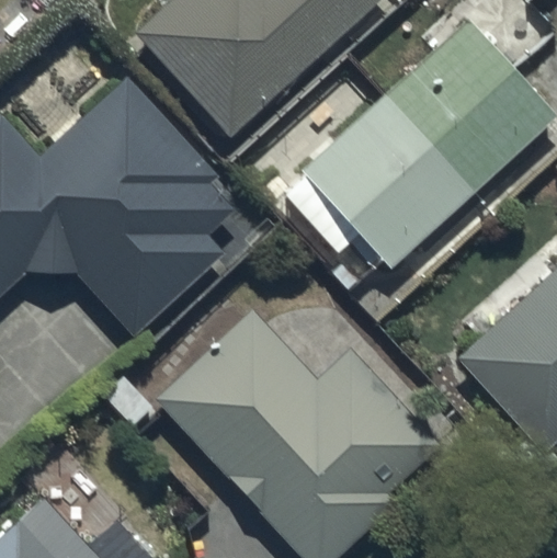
[(172,0),(135,33),(230,139),(385,0),(172,0)]
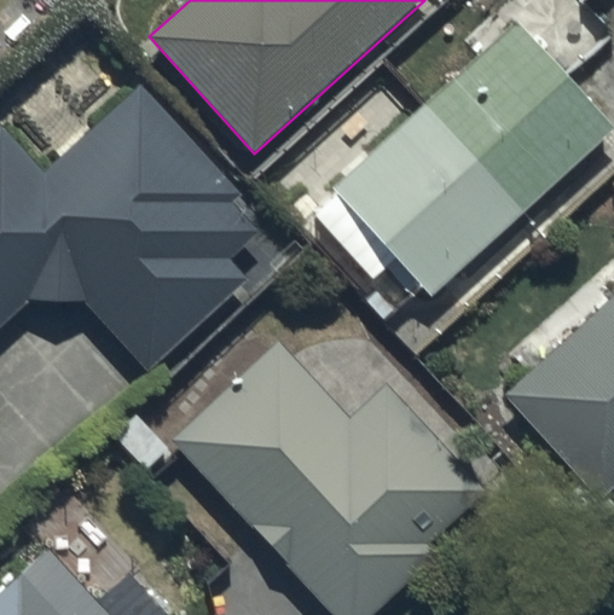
[(613,129),(516,24),(313,213),(375,279),(397,259),(432,297),(613,129)]
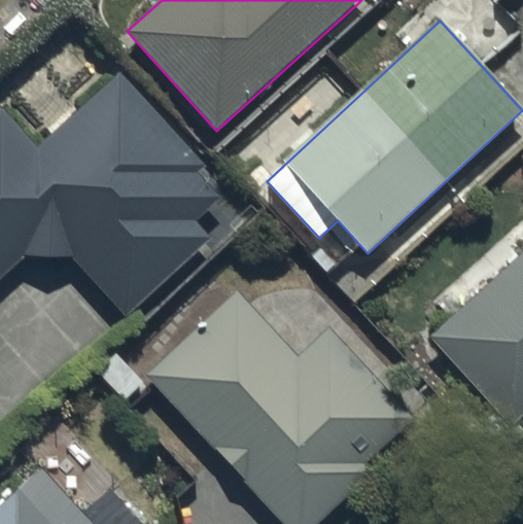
[(3,107),(0,109),(0,282),(28,258),(29,258),(31,258),(32,258),(33,258),(34,258),(36,258),(37,259),(38,259),(39,259),(41,259),(42,259),(43,259),(45,259),(46,259),(47,260),(48,260),(50,260),(51,260),(53,260),(54,260),(56,260),(57,260),(58,260),(60,260),(61,260),(62,260),(63,260),(65,260),(66,260),(67,260),(68,260),(70,260),(71,259),(72,259),(74,259),(75,259),(76,259),(128,315),(211,238),(198,223),(222,201),(198,175),(207,167),(121,75),(42,149),(3,107)]
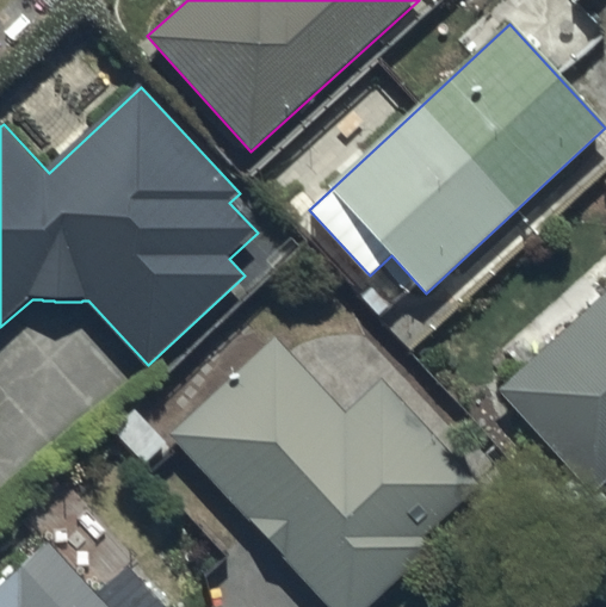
[(605,251),(496,351),(517,372),(498,390),(577,479),(550,505),(575,533),(603,508),(591,495),(605,482),(605,251)]
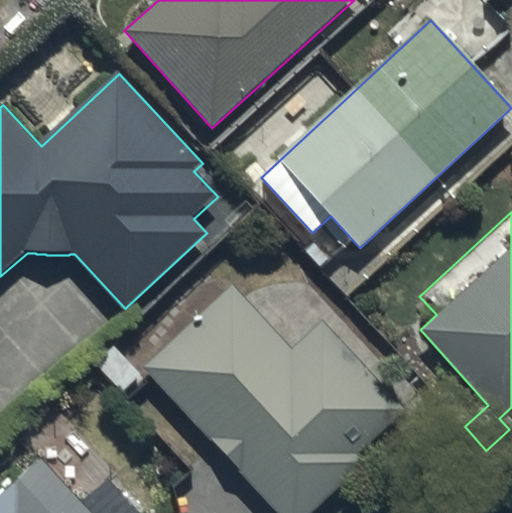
[(294,351),(233,284),(145,366),(281,512),(312,512),(368,461),(361,453),(408,409),(327,322),(294,351)]
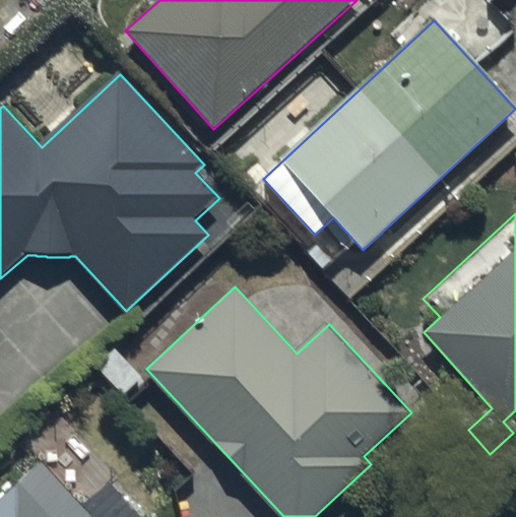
[(0,516),(86,516),(30,454),(0,480),(0,516)]
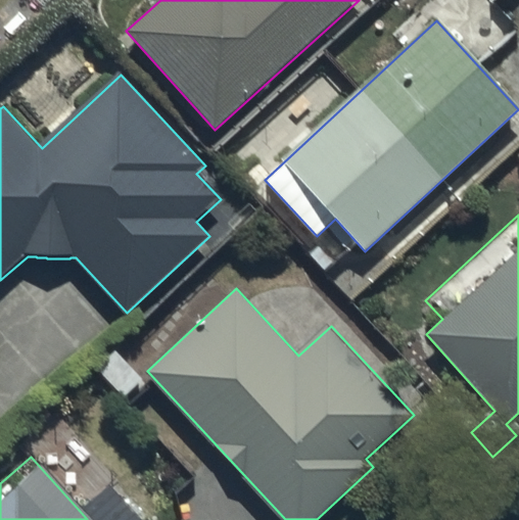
All buildings are outlined.
